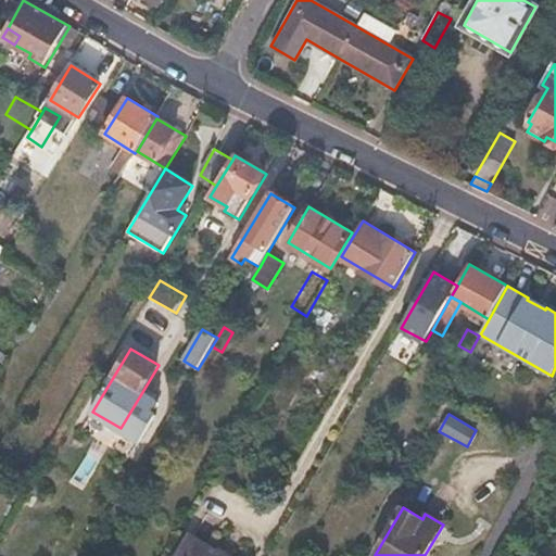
[(228,555),(192,534),(179,555),(228,555)]
